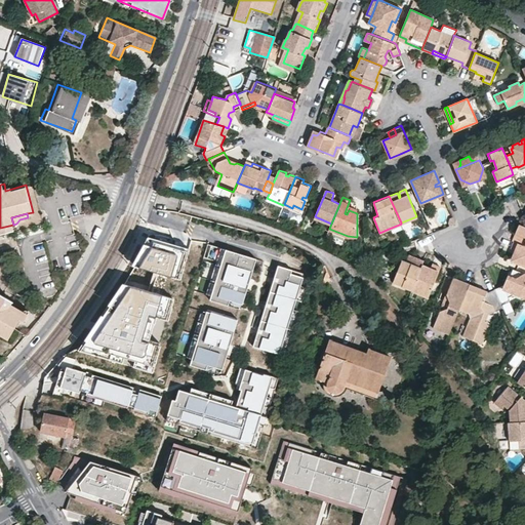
[(399,225),(389,229),(391,234),(401,230),(399,225)]
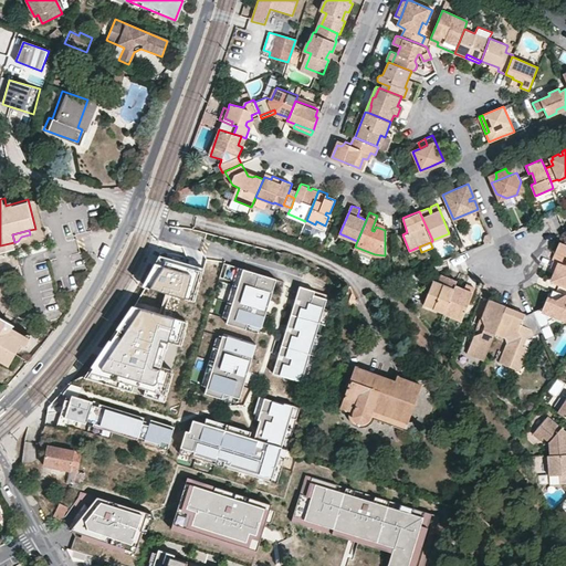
[(555,250),(552,259),(553,260),(565,264),(565,243),(562,242),(558,251),(555,250)]
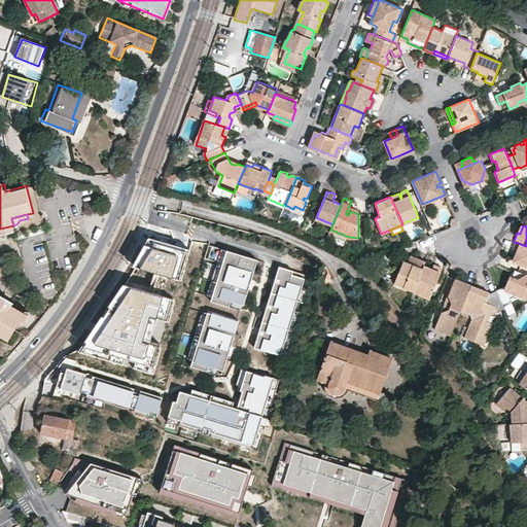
[(125,286),(81,349),(151,372),(174,302),(163,299),(169,280),(181,284),(192,250),(148,235),(138,267),(154,272),(147,293),(125,286)]
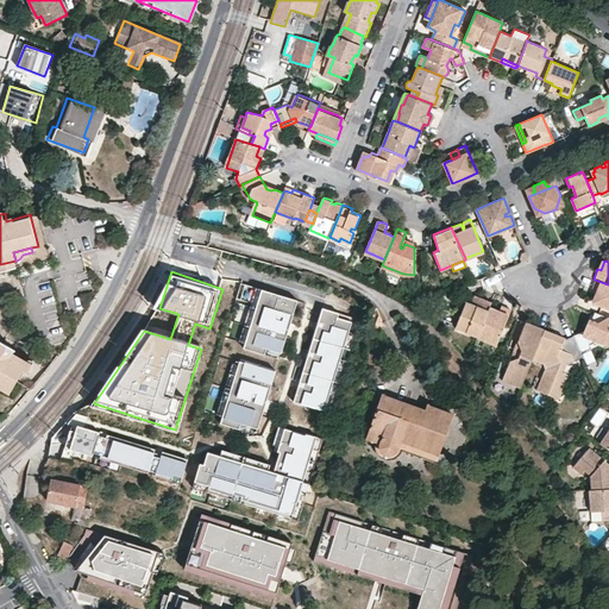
[(608,284),(595,280),(591,287),(596,289),(600,290),(595,301),(608,307),(608,284)]
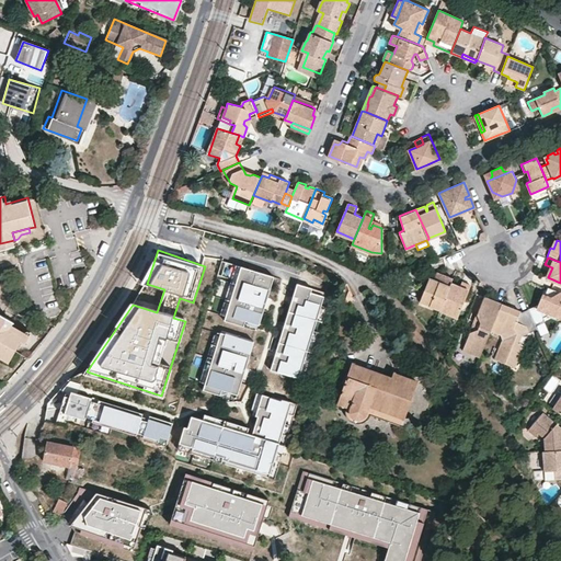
[(259,324),(273,276),(225,261),(220,275),(230,278),(236,279),(225,316),(224,320),(255,330),(256,324),(259,324)]
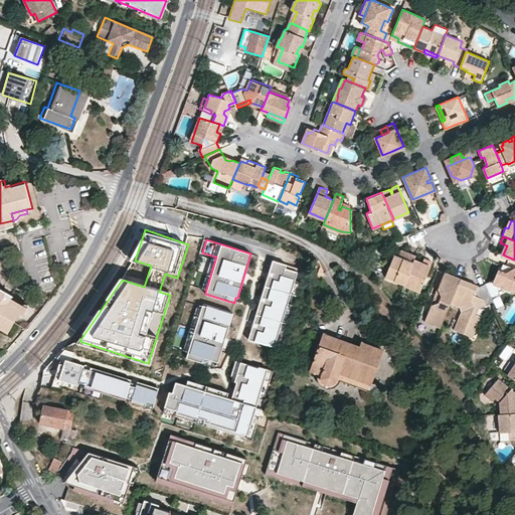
[(385,275),(403,283),(413,258),(415,253),(410,251),(406,249),(403,258),(398,255),(394,253),(385,275)]
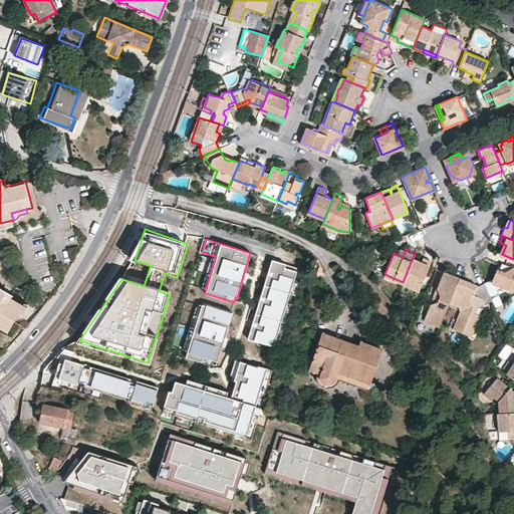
[(201,287),(206,289),(216,256),(211,255),(201,287)]
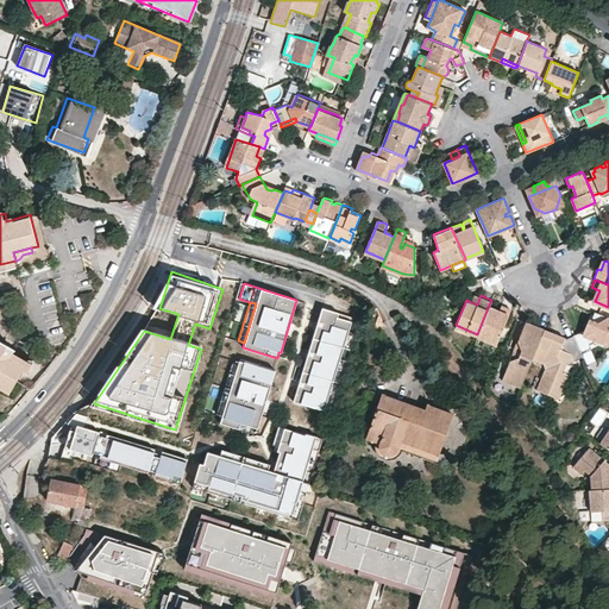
[(477,334),(496,343),(502,331),(498,330),(501,324),(504,325),(512,308),(504,305),(501,303),(498,309),(489,305),(477,334)]
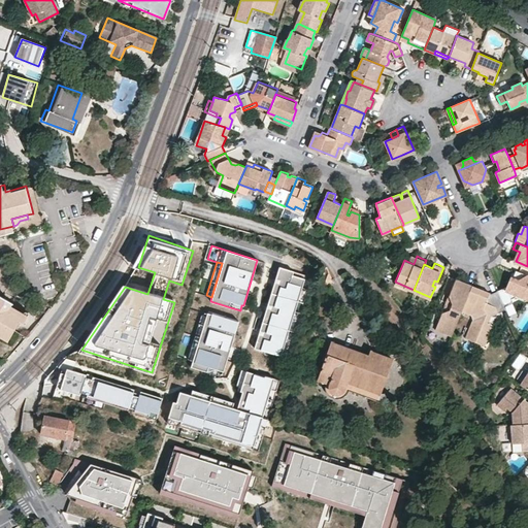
[(254,348),(282,356),(304,279),(306,274),(278,266),(254,348)]
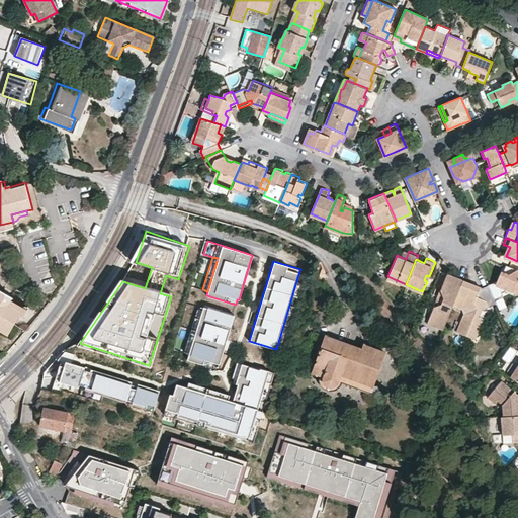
[(495,279),(487,282),(494,297),(501,294),(501,290),(503,290),(505,291),(506,288),(513,291),(514,289),(517,290),(517,270),(508,266),(505,272),(502,271),(500,270),(495,279)]
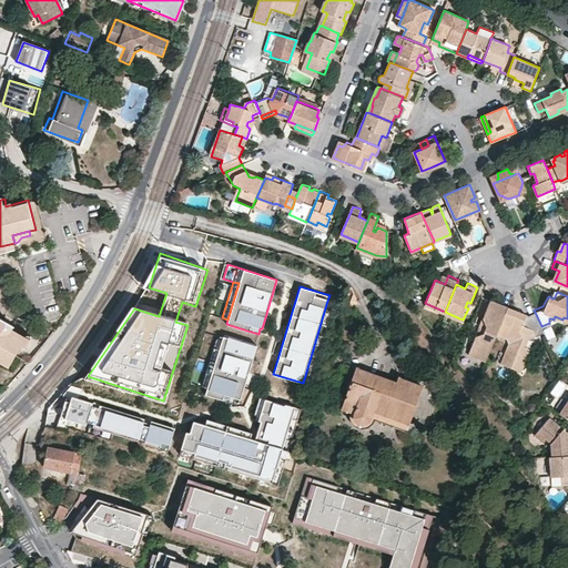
[(469,353),(486,359),(497,333),(507,306),(500,303),(490,300),(469,353)]
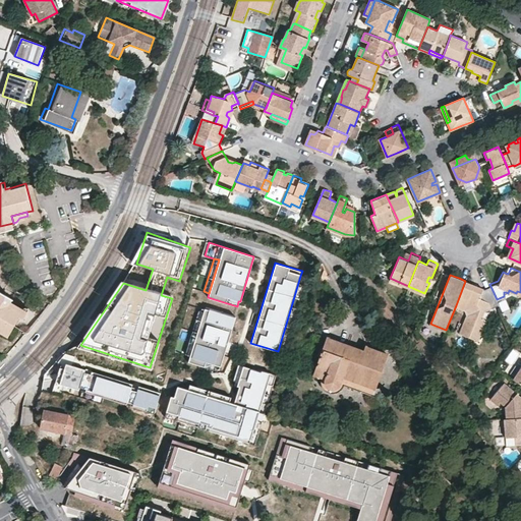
[(305,278),(300,276),(278,351),(283,352),(305,278)]
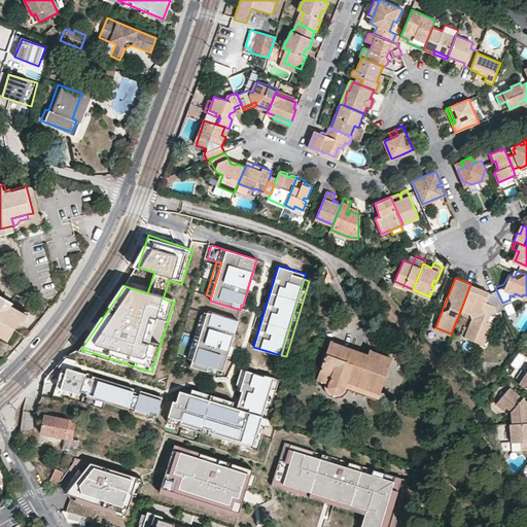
[(470,284),(461,309),(470,313),(471,318),(464,335),(473,339),(478,331),(485,335),(490,323),(487,317),(488,312),(495,309),(503,306),(502,303),(495,287),(487,290),(486,293),(478,290),(479,287),(470,284)]
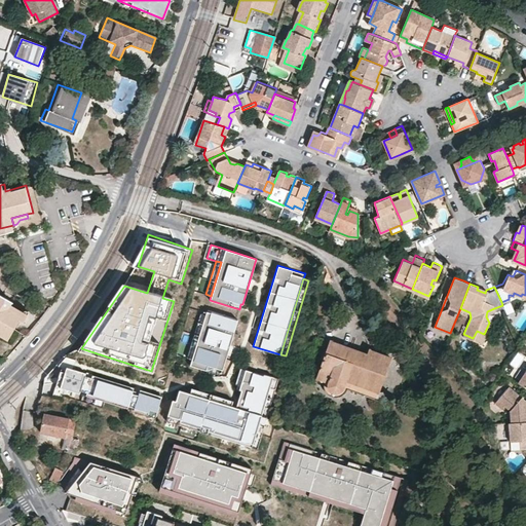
[(412,289),(410,295),(426,302),(428,296),(412,289)]
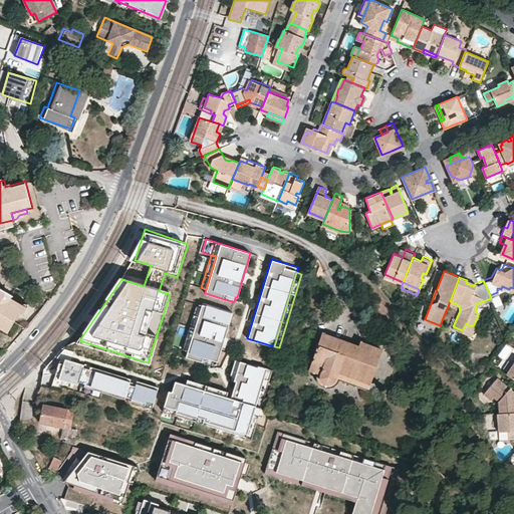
[(0,325),(9,331),(21,311),(23,308),(11,300),(13,296),(14,294),(8,290),(1,286),(0,288),(0,325)]
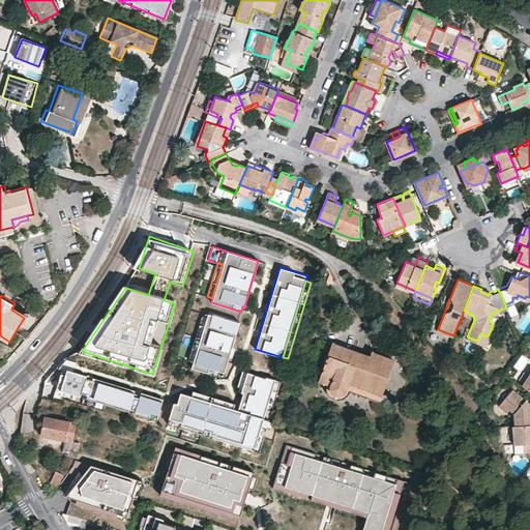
[(24,311),(13,305),(11,310),(24,318),(22,321),(25,323),(32,314),(28,311),(24,311)]
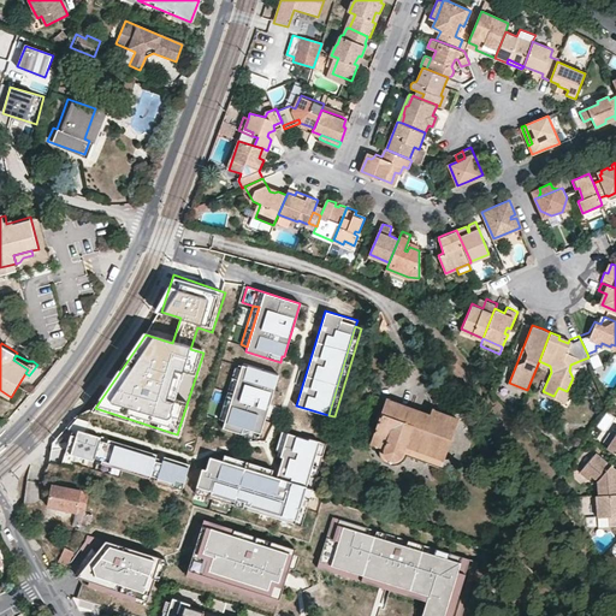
[(573,378),(579,361),(570,365),(569,371),(573,378)]
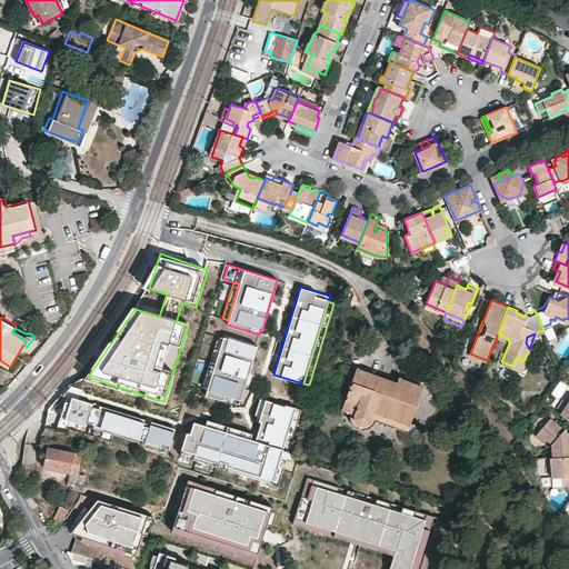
[(202,387),(207,388),(222,337),(218,336),(202,387)]
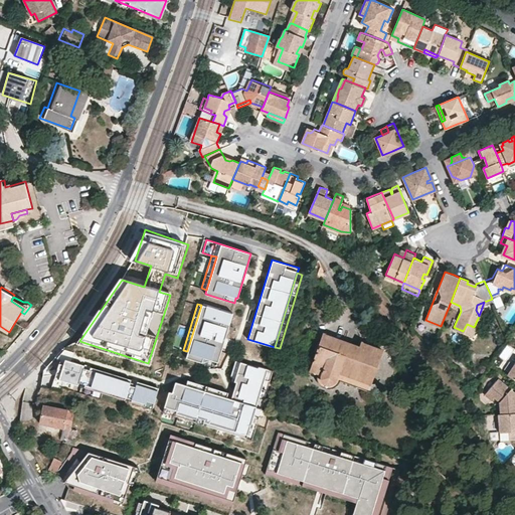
[(217,362),(232,313),(206,305),(206,306),(202,305),(201,305),(187,351),(185,357),(201,362),(203,357),(213,361),(217,362)]
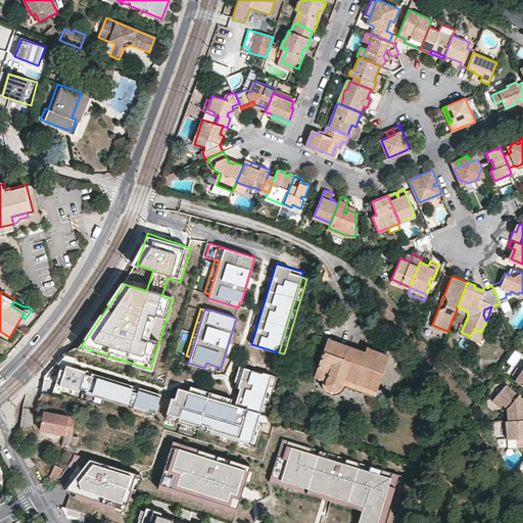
[(474,329),(470,336),(478,340),(481,332),(474,329)]
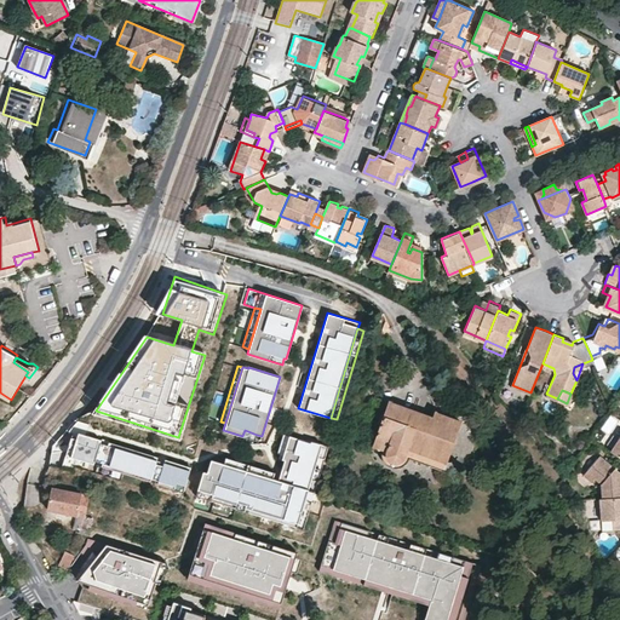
[(417,423),(423,408),(390,396),(373,445),(388,451),(388,453),(388,454),(389,455),(390,457),(392,459),(394,459),(395,459),(396,460),(397,460),(399,459),(401,459),(402,458),(403,457),(406,455),(408,447),(420,452),(419,455),(445,464),(447,458),(461,415),(436,406),(435,412),(429,428),(417,423)]
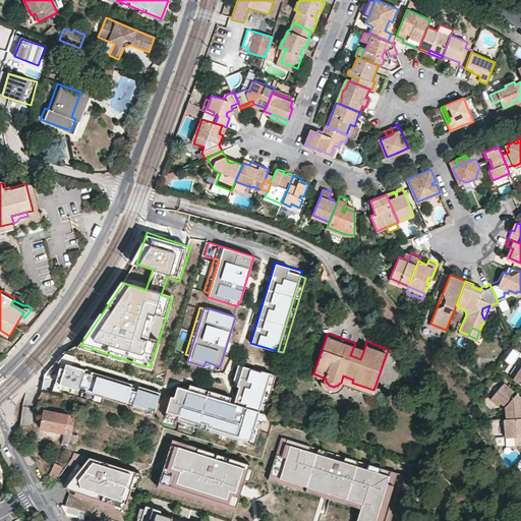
[(365,346),(355,343),(350,355),(360,359),(365,346)]
